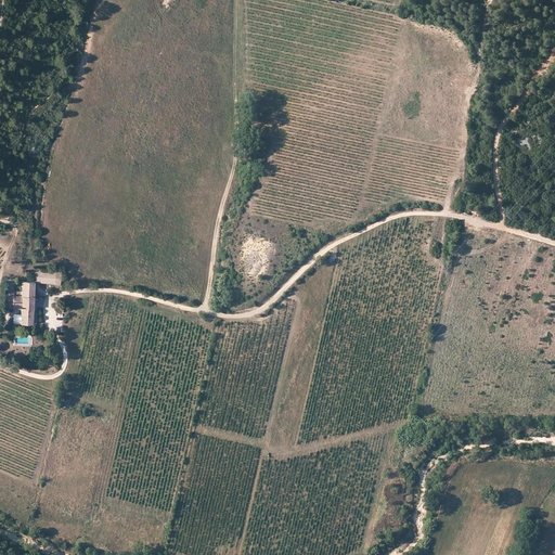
[(54,284),(54,276),(36,274),(35,278),(35,283),(38,283),(54,284)]
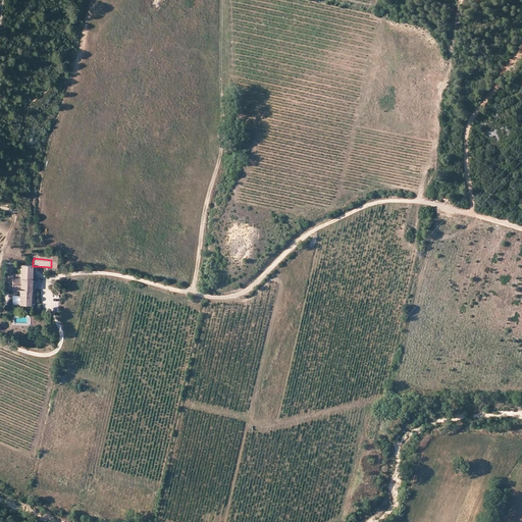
[(3,291),(12,290),(12,277),(12,264),(4,263),(3,291)]
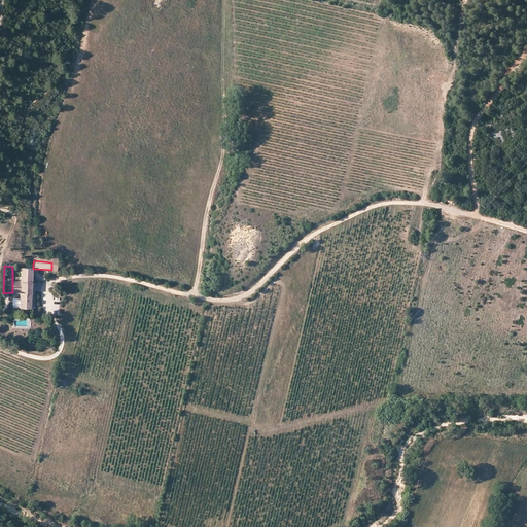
[(32,281),(33,269),(21,268),(20,281),(32,281)]
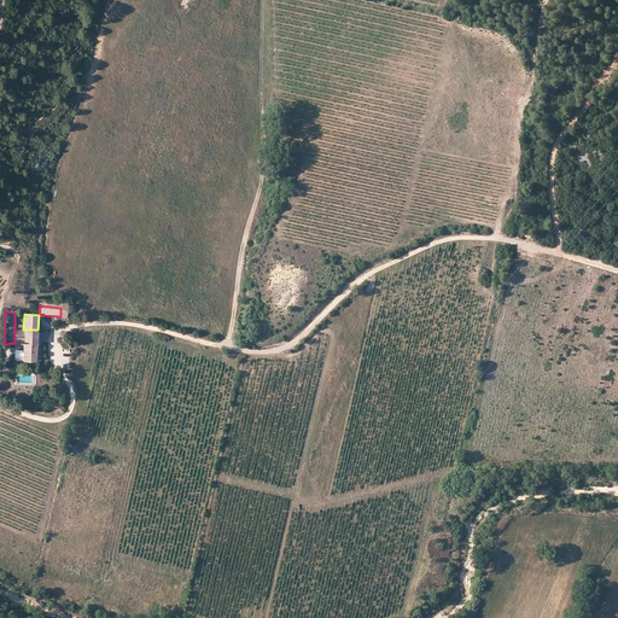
[(36,344),(38,330),(23,330),(15,328),(15,343),(22,344),(36,344)]
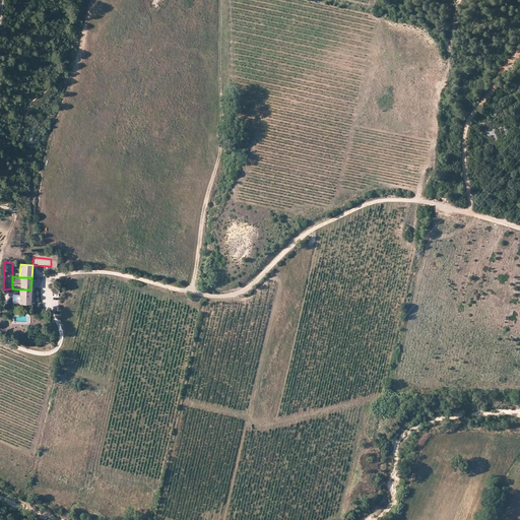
[(30,303),(30,289),(18,289),(18,302),(30,303)]
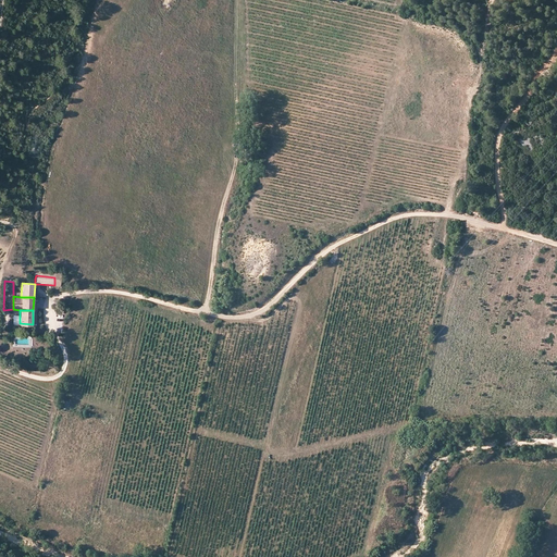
All buildings are outlined.
